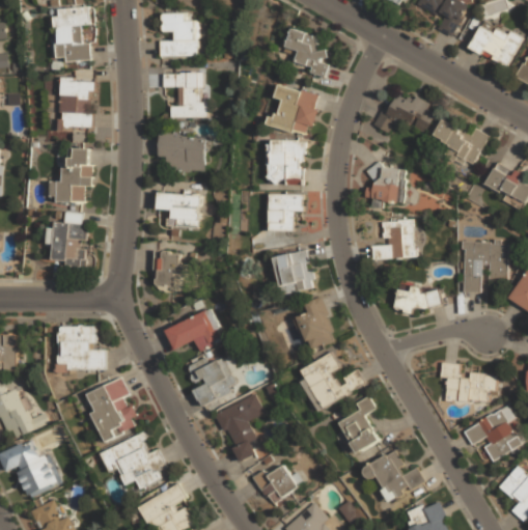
[(452,36),(467,4),(457,0),(419,0),(417,5),(442,17),(436,28),(452,36)]
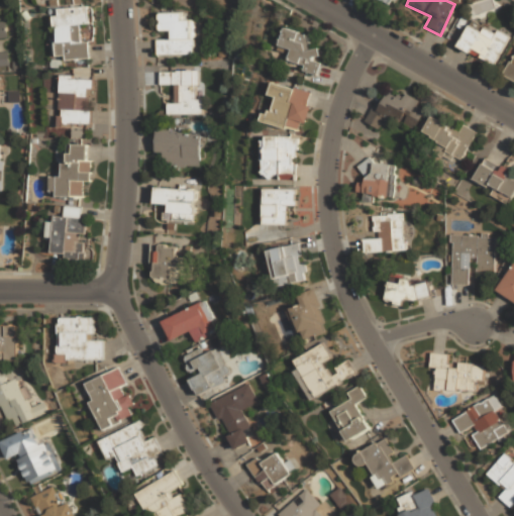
[(86,24),(86,6),(53,7),(54,61),(88,60),(87,40),(79,40),(79,24),(86,24)]
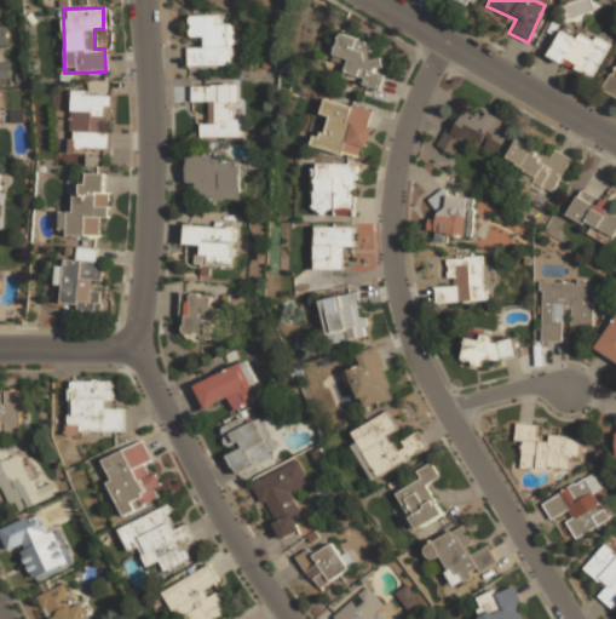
[(188,16),(188,45),(185,45),(185,67),(230,67),(229,23),(218,23),(218,16),(188,16)]
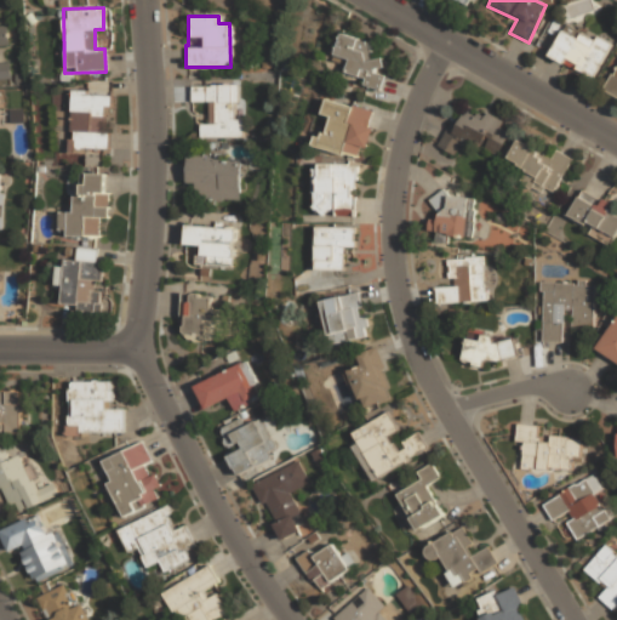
[(610,45),(564,23),(547,56),(593,79),(610,45)]
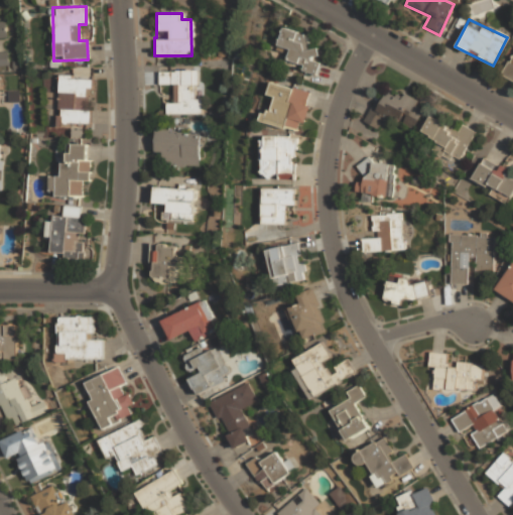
[(309,37),(281,27),(274,47),(286,51),(282,61),(312,73),(321,50),(306,45),(309,37)]
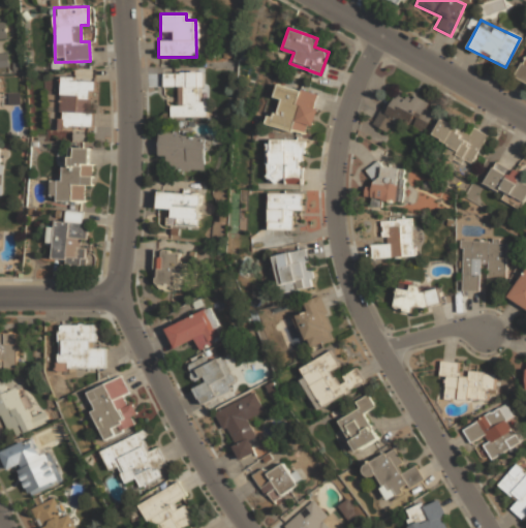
[(525,53),(514,76),(525,83),(525,53)]
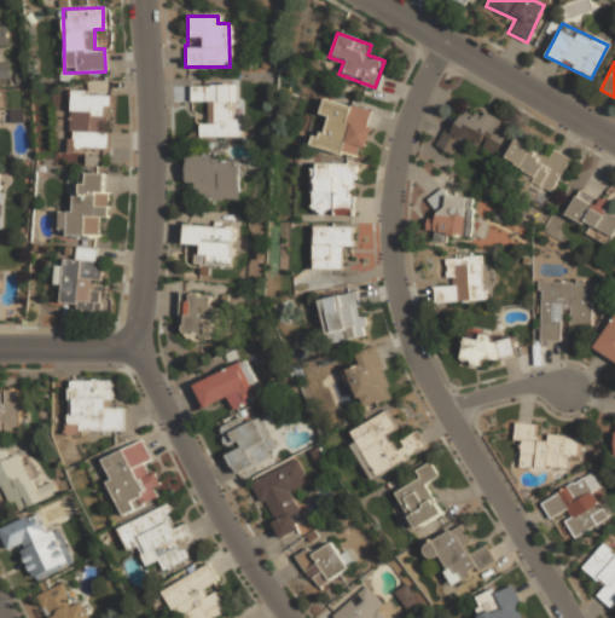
[(238,82),(189,84),(190,103),(203,102),(203,122),(198,122),(198,137),(239,136),(238,82)]
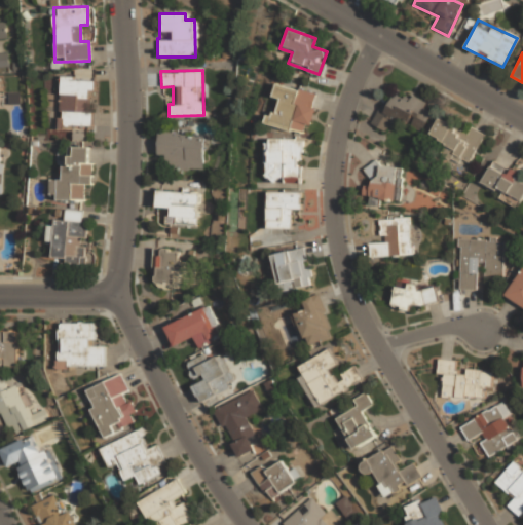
[(92,78),(57,77),(55,128),(91,129),(92,78)]
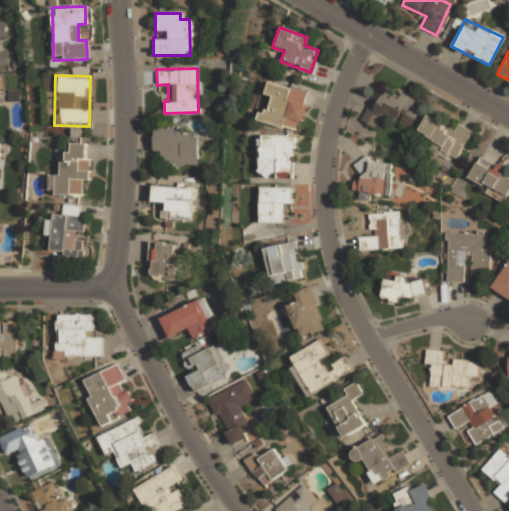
[(309,90),(266,80),(263,95),(269,97),(266,111),(258,109),(255,120),(299,130),(309,90)]
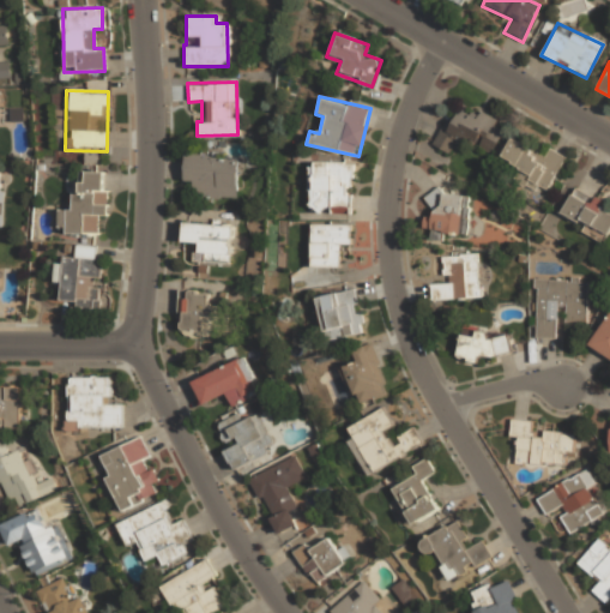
[(444,119),(430,144),(448,154),(458,137),(490,155),(503,128),(460,106),(451,122),(444,119)]
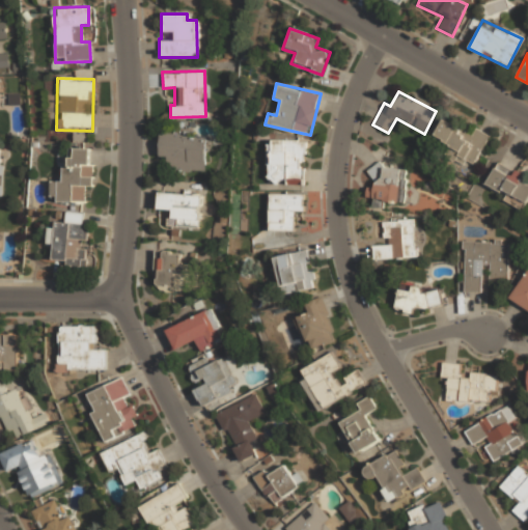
[(473,127),(467,135),(443,120),(431,140),(471,165),(489,136),(473,127)]
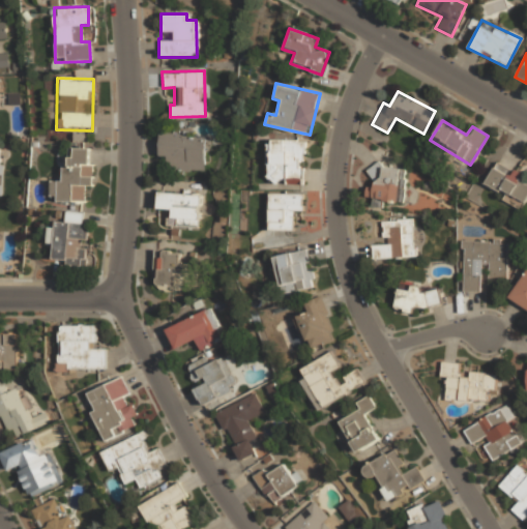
[(203,171),(204,134),(158,133),(157,156),(167,156),(167,170),(203,171)]
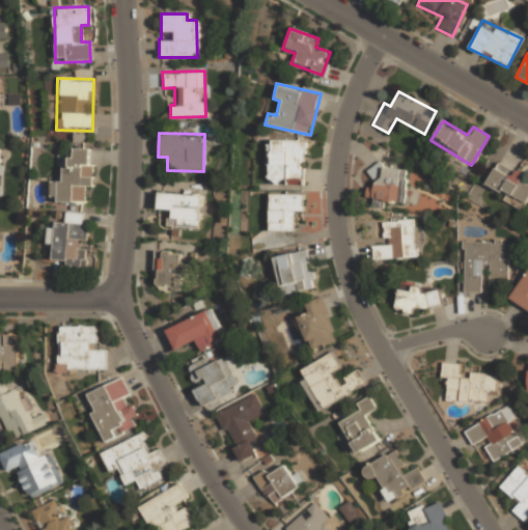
[(304,184),(304,139),(266,139),(266,184),(304,184)]
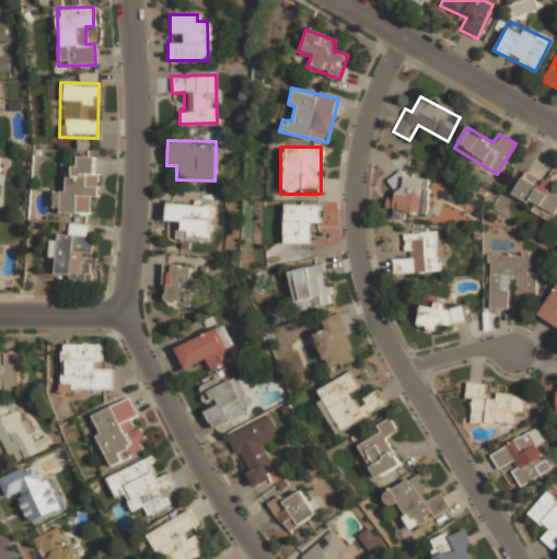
[(96,197),(96,156),(66,156),(66,190),(53,190),(53,213),(88,213),(88,197),(96,197)]
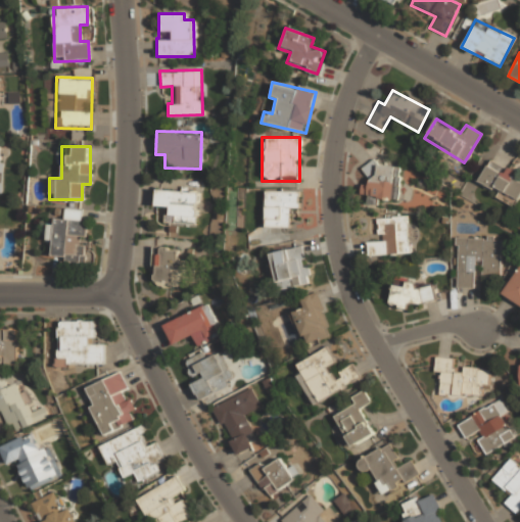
[(519,192),(519,174),(487,159),(476,186),(516,202),(519,192)]
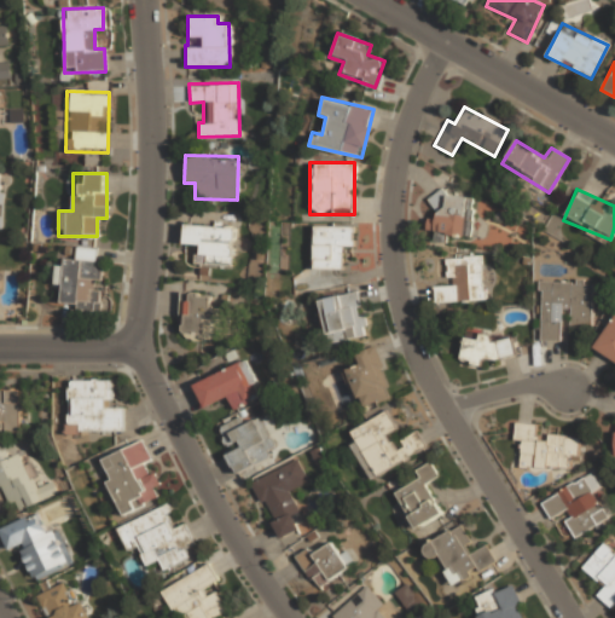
[(473,195),(430,194),(430,217),(425,215),(425,230),(433,230),(431,241),(446,241),(446,236),(471,237),(473,195)]
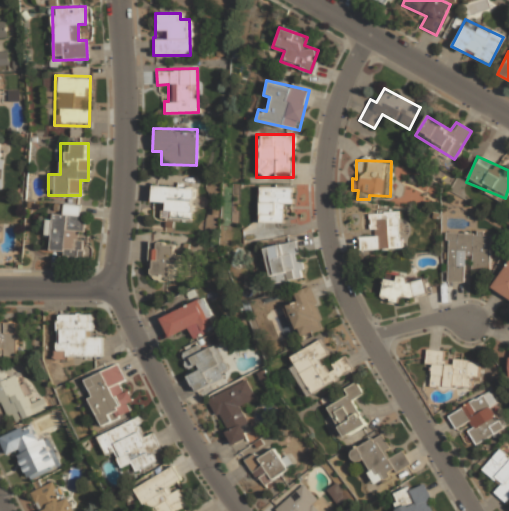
[(159,204),(159,219),(192,220),(193,186),(151,185),(151,204),(159,204)]
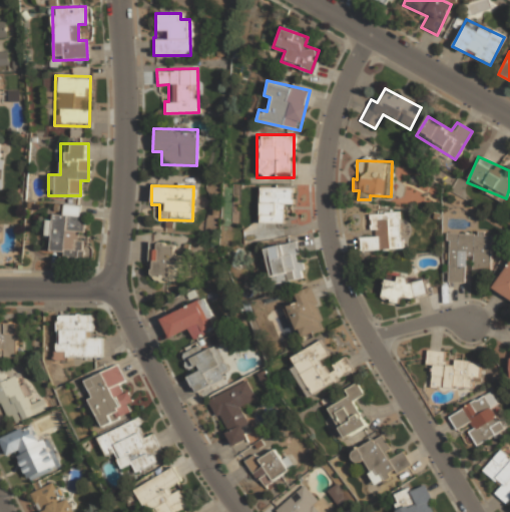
[(259,186),(259,224),(283,224),(283,206),(293,206),(293,186),(259,186)]
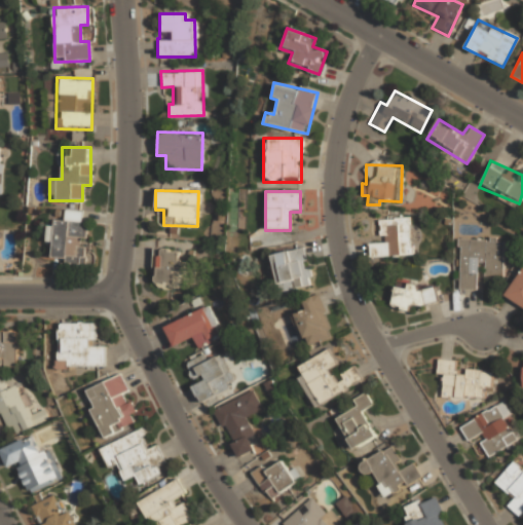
[(409,217),(377,218),(378,241),(367,242),(368,257),(410,256),(409,217)]
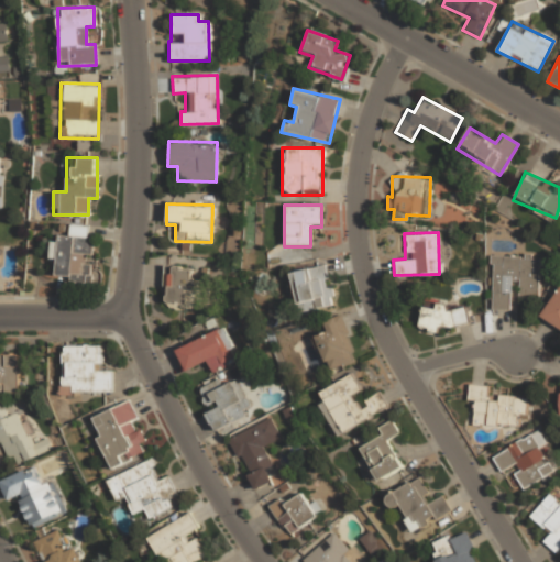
[(91,238),(56,237),(55,281),(89,282),(91,238)]
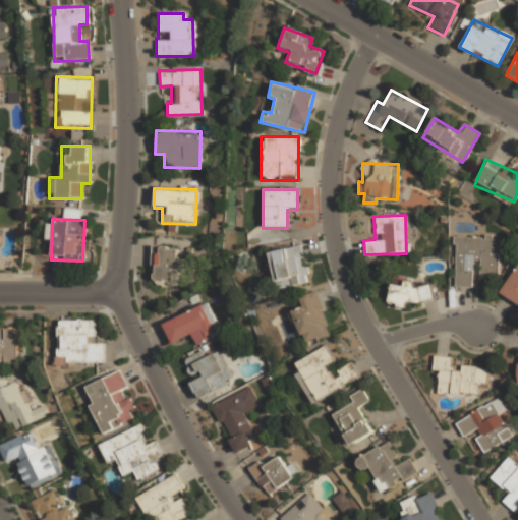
[(498,239),(452,237),(451,288),(473,288),(473,276),(497,276),(498,239)]
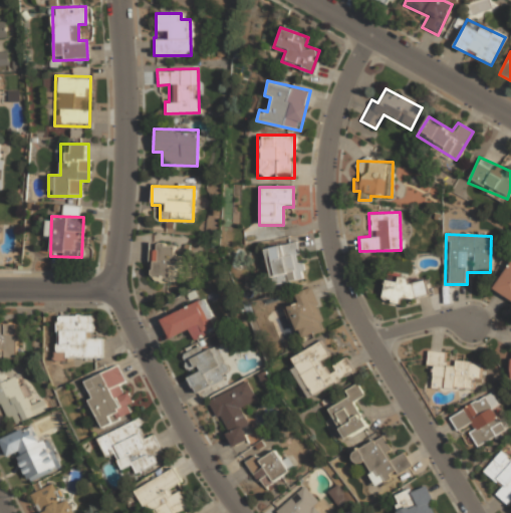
[(263,247),(270,285),(304,278),(297,241),(263,247)]
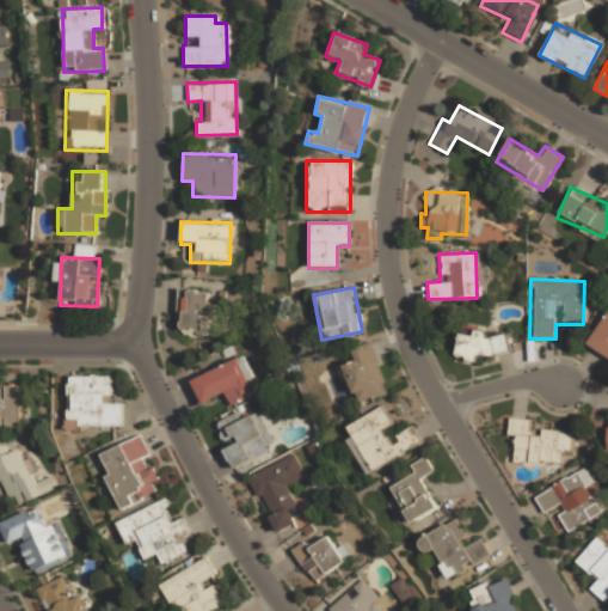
[(208,289),(176,289),(176,329),(201,329),(201,316),(208,316),(208,289)]
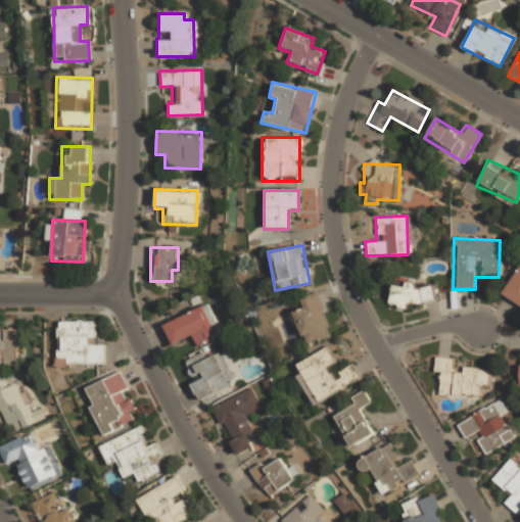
[(519,304),(519,262),(502,294),(519,304)]
